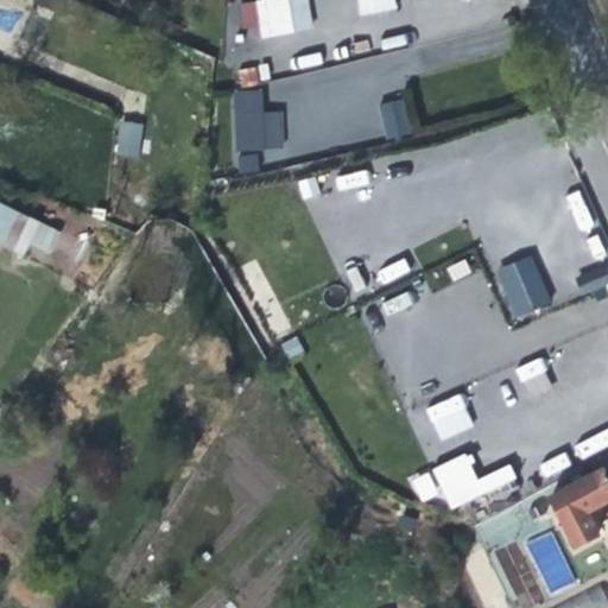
[(287,0),(255,0),(261,36),(296,32),(290,8),(287,0)]
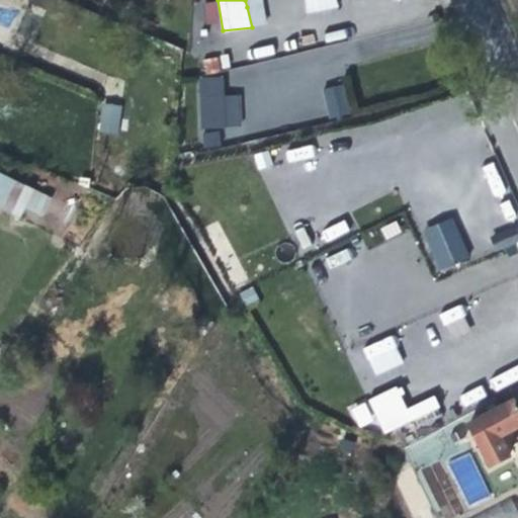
[(336,0),(304,0),(307,13),(338,7),(336,0)]
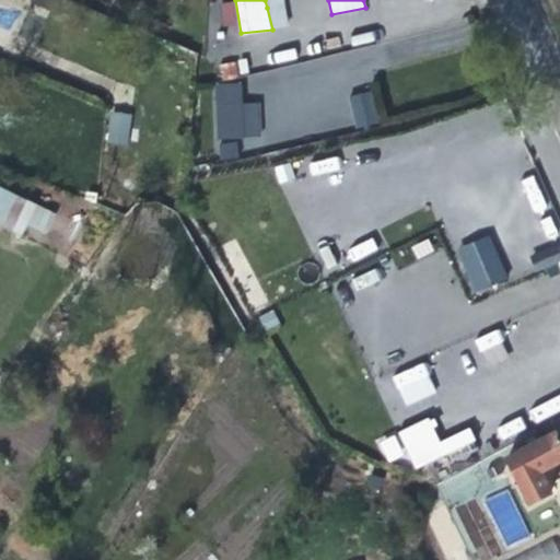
[(222,78),(247,72),(244,61),(220,66),(222,78)]
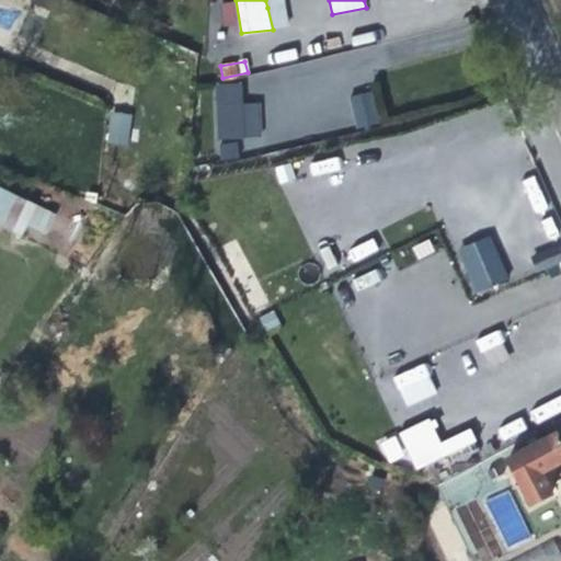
[(237,82),(215,82),(217,139),(263,138),(262,114),(261,98),(242,99),(237,82)]
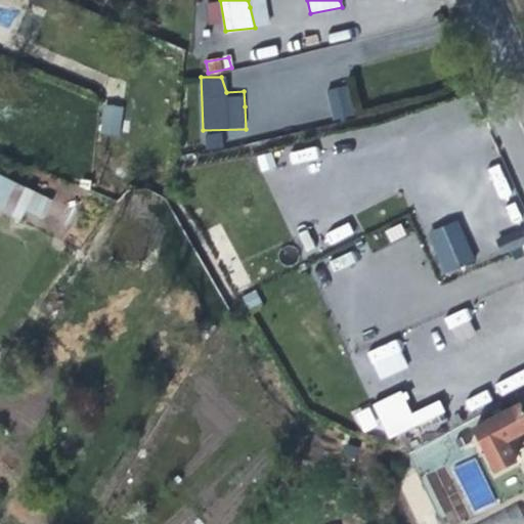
[(343,84),(325,87),(332,118),(349,114),(343,84)]
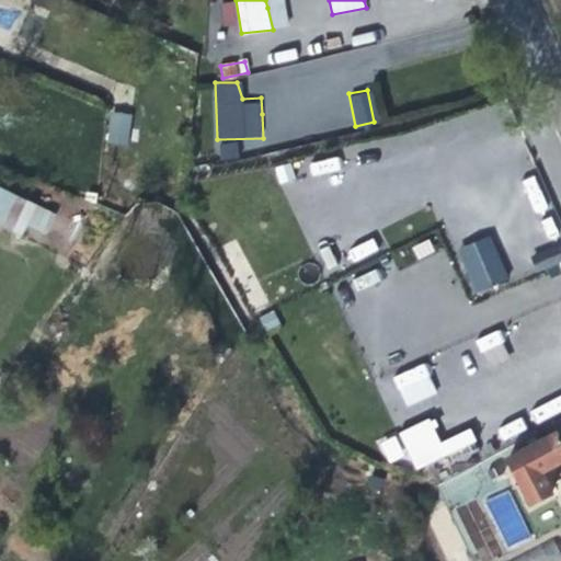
[(133,112),(109,107),(104,140),(128,144),(133,112)]
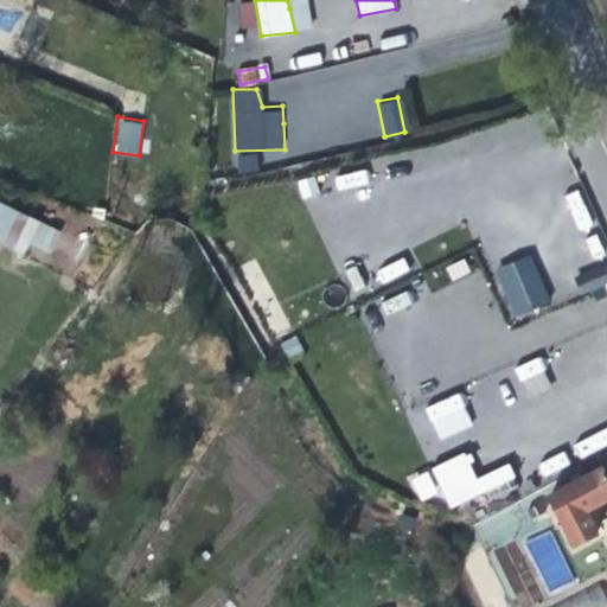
[(39,216),(0,197),(0,241),(23,253),(39,216)]
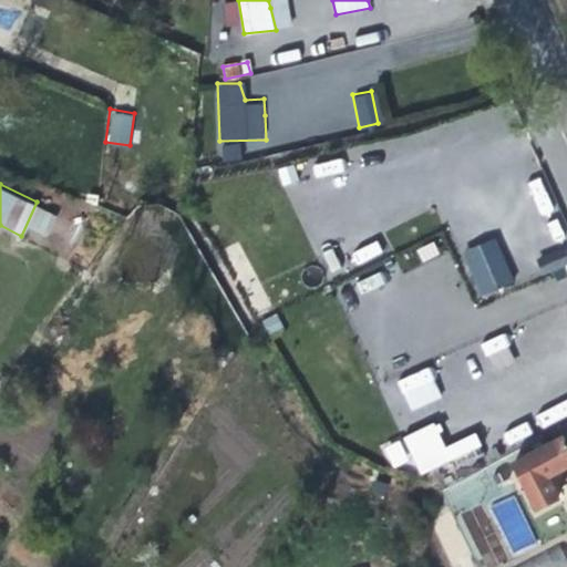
[(462,250),(480,297),(515,284),(497,237),(462,250)]
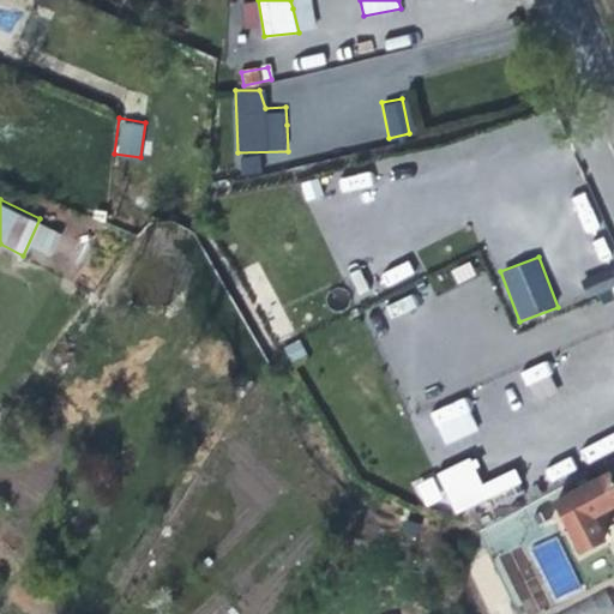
[(530,398),(555,393),(549,362),(524,367),(530,398)]
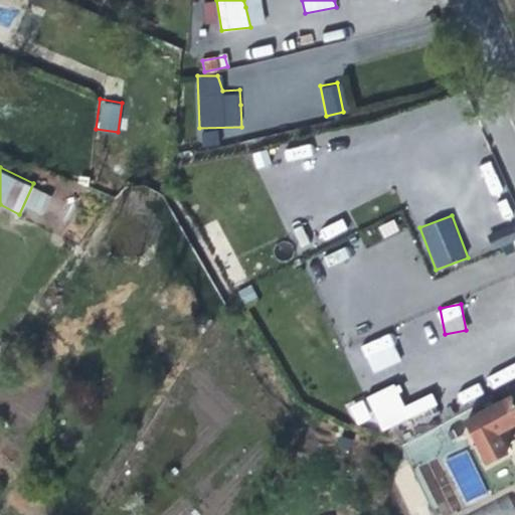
[(388,332),(360,345),(372,373),(401,360),(388,332)]
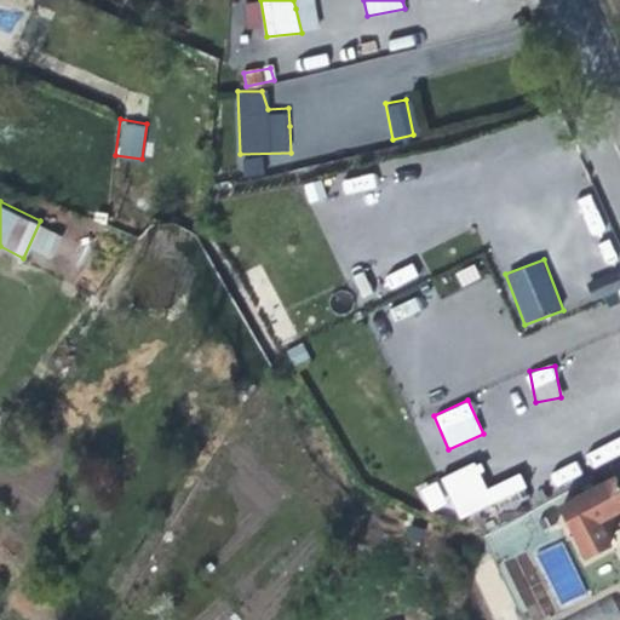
[(477,461),(440,476),(455,518),(528,491),(521,474),(487,486),(477,461)]
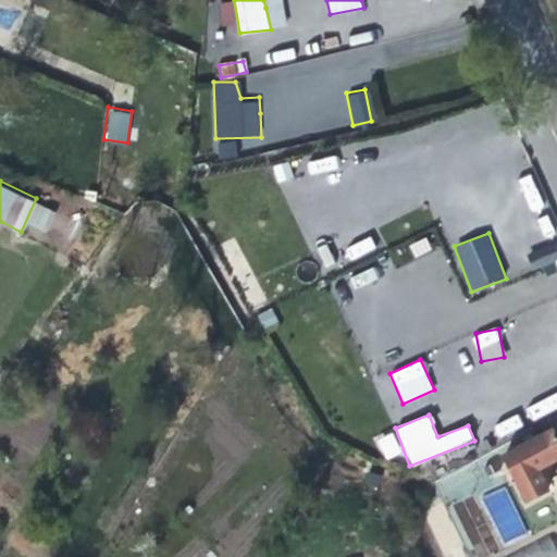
[(386,460),(401,452),(391,431),(374,440),(386,460)]
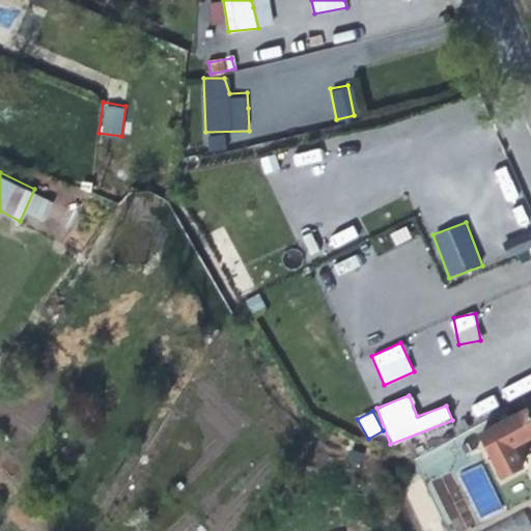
[(523,468),(520,462),(512,447),(530,436),(530,421),(525,411),(478,437),(502,479),(523,468)]
